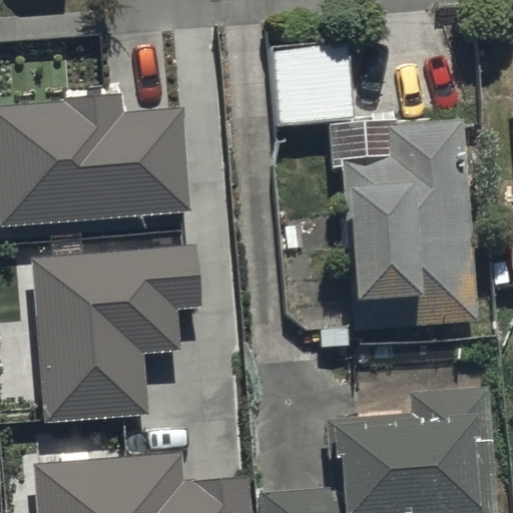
[(275,43),(280,123),(354,118),(348,38),(275,43)]
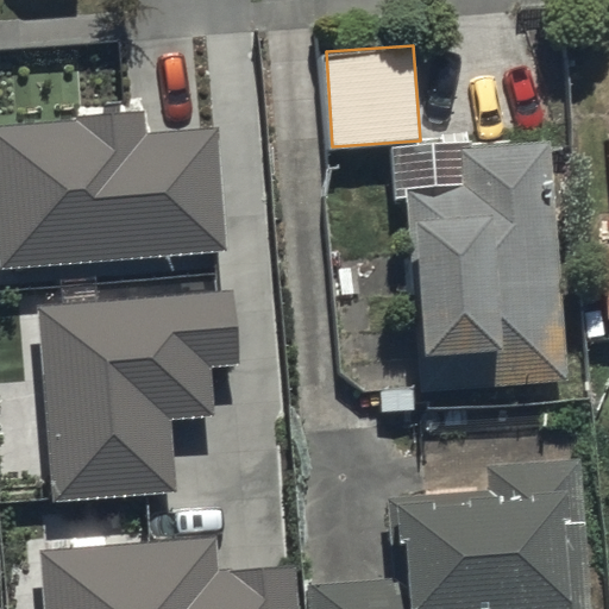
[(146,114),(0,124),(0,269),(227,252),(218,129),(149,133),(146,114)]
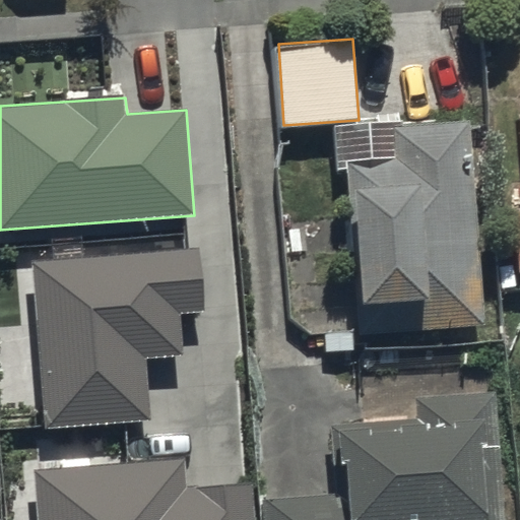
[(471,116),(395,122),(397,156),(346,159),(360,335),(486,326),(471,116)]
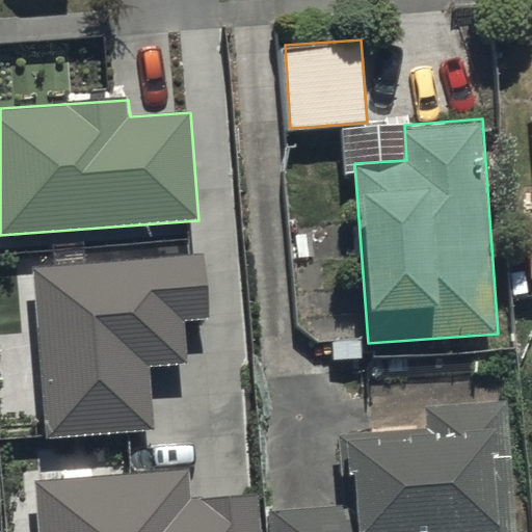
[(155,428),(150,366),(187,363),(184,319),(211,317),(206,253),(29,266),(43,437),(155,428)]
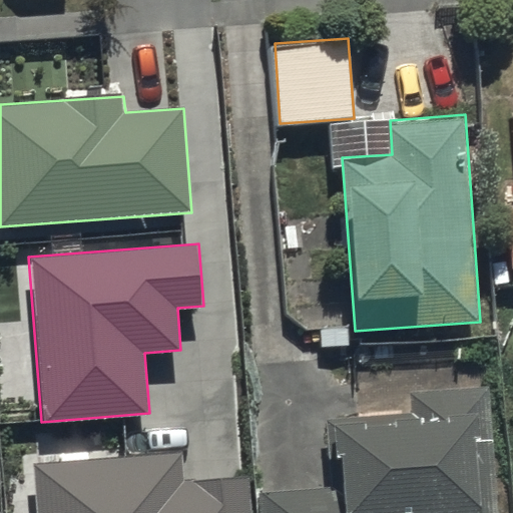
[(498,512),(488,386),(410,392),(411,408),(330,415),(336,487),(257,494),(258,512),(498,512)]
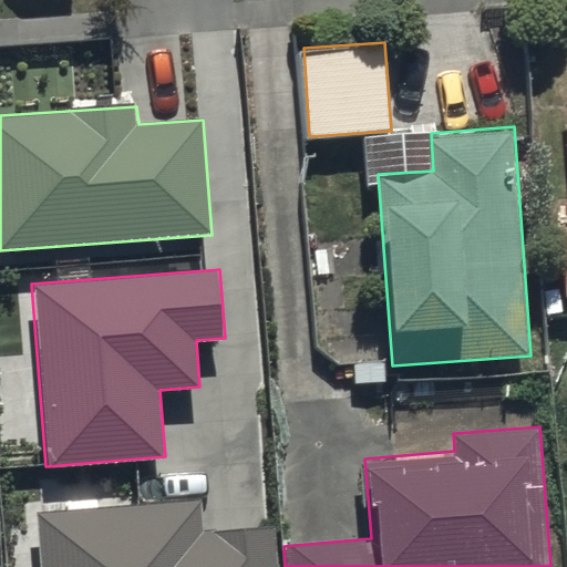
[(279,566),(277,525),(206,531),(204,501),(37,513),(40,566),(279,566)]
